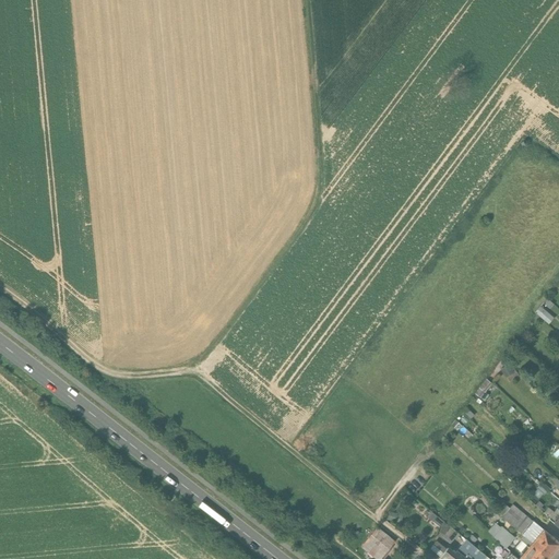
[(547,298),(544,302),(550,309),(554,305),(547,298)]
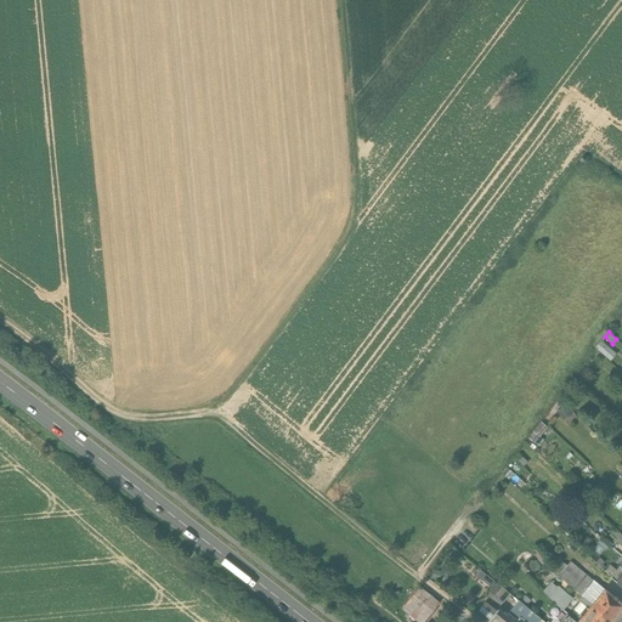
[(598,348),(608,354),(612,348),(603,341),(598,348)]
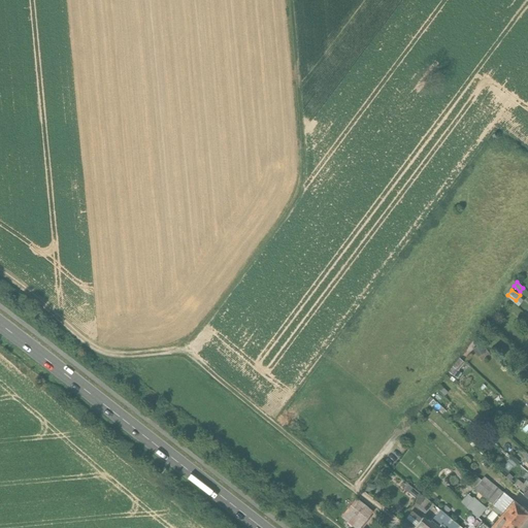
[(503,318),(498,323),(505,329),(510,324),(503,318)]
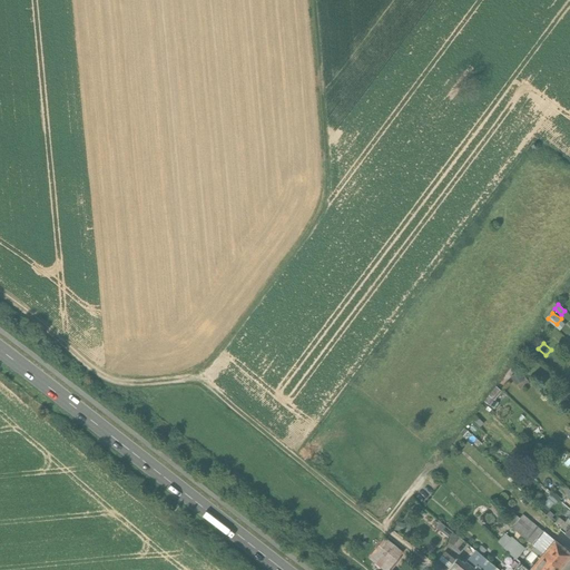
[(516,385),(523,380),(518,371),(510,376),(516,385)]
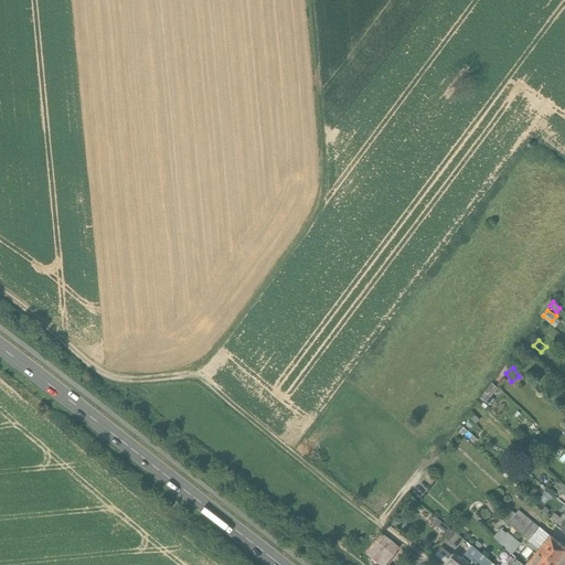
[(480,398),(489,405),(493,400),(489,396),(497,386),(492,383),(480,398)]
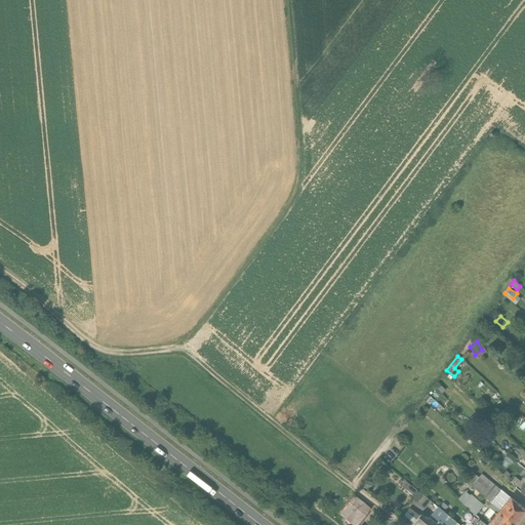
[(438,382),(433,387),(441,394),(445,389),(438,382)]
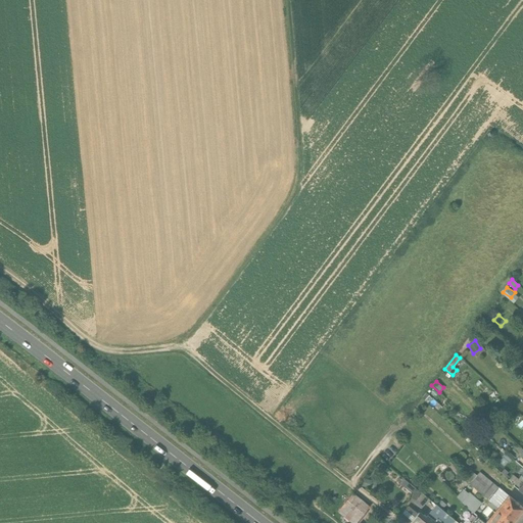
[(427,403),(431,399),(425,393),(422,398),(427,403)]
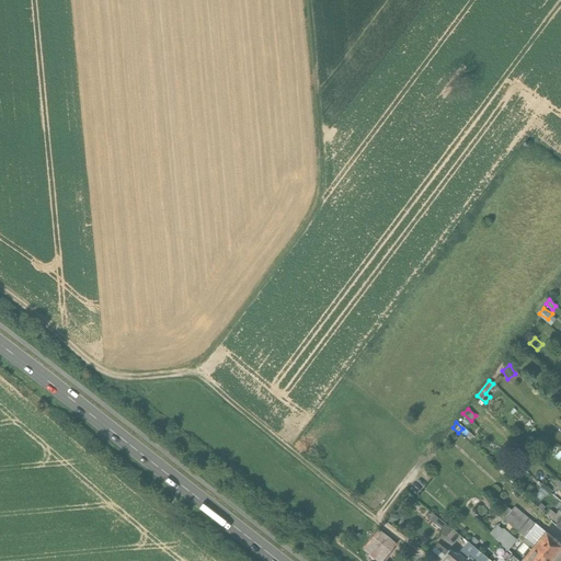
[(545,497),(550,492),(542,484),(537,491),(545,497)]
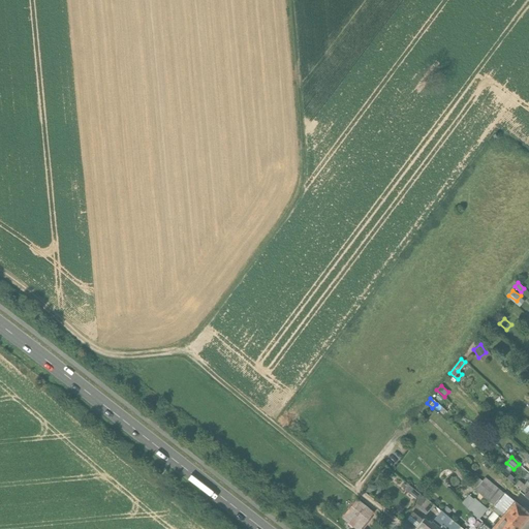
[(474,490),(493,505),(503,492),(485,477),(481,481),(475,489),(474,490)]
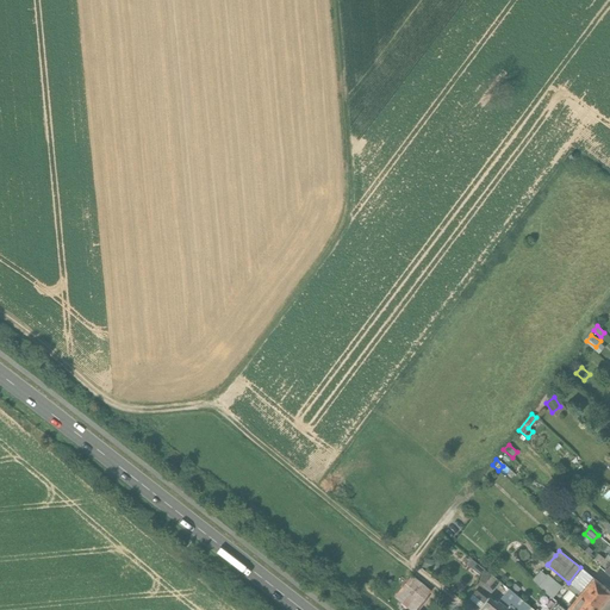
[(548,564),(555,555),(551,552),(543,560),(548,564)]
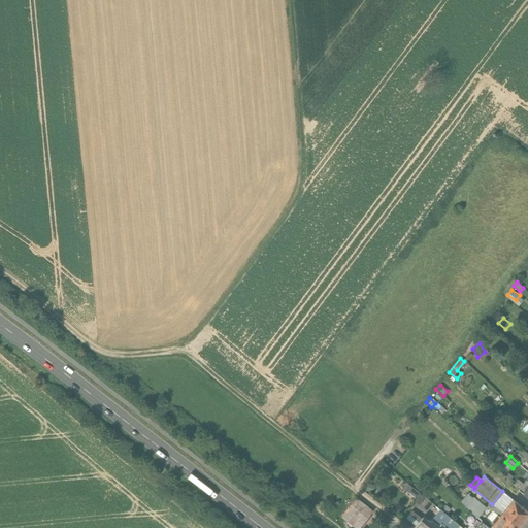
[(518,489),(522,484),(518,480),(513,486),(518,489)]
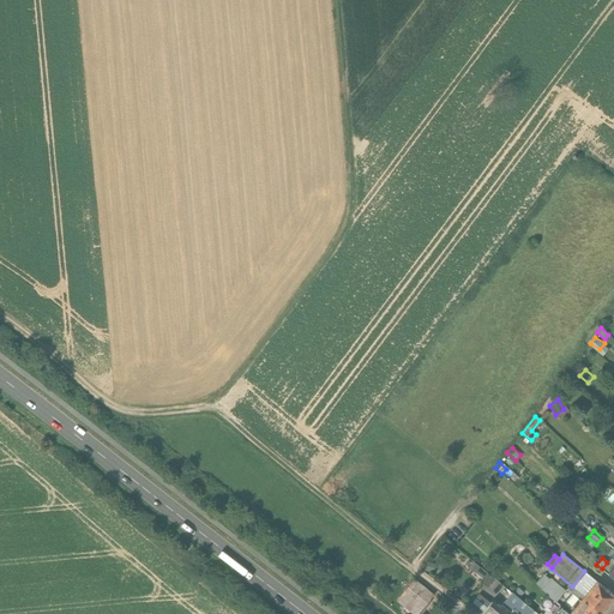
[(613,569),(613,566),(613,559),(612,558),(607,563),(602,569),(608,575),(613,569)]
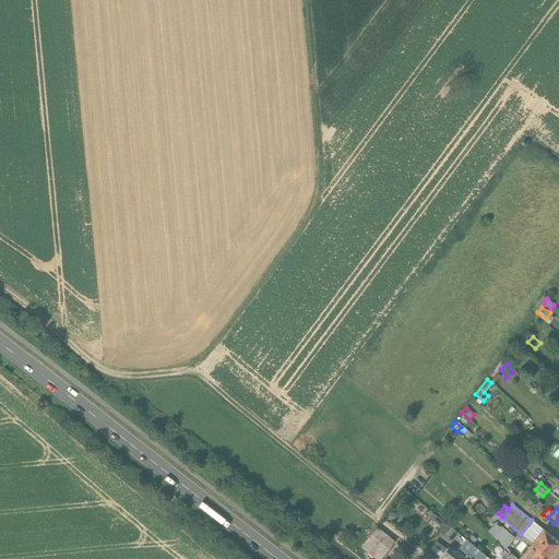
[(424,514),(439,527),(443,521),(429,509),(424,514)]
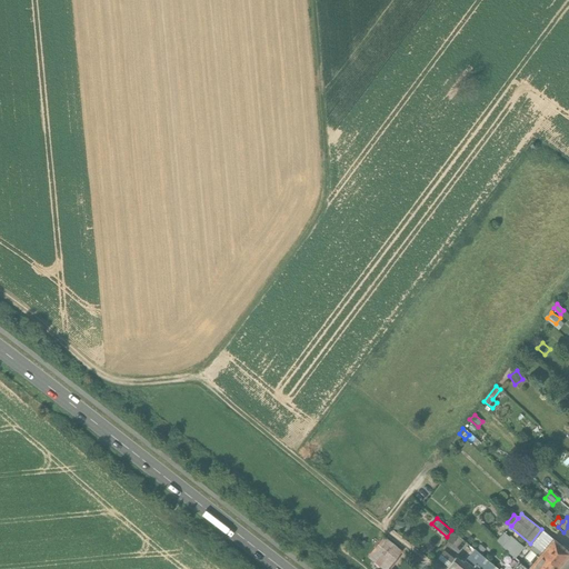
[(395,520),(392,529),(403,532),(406,525),(395,520)]
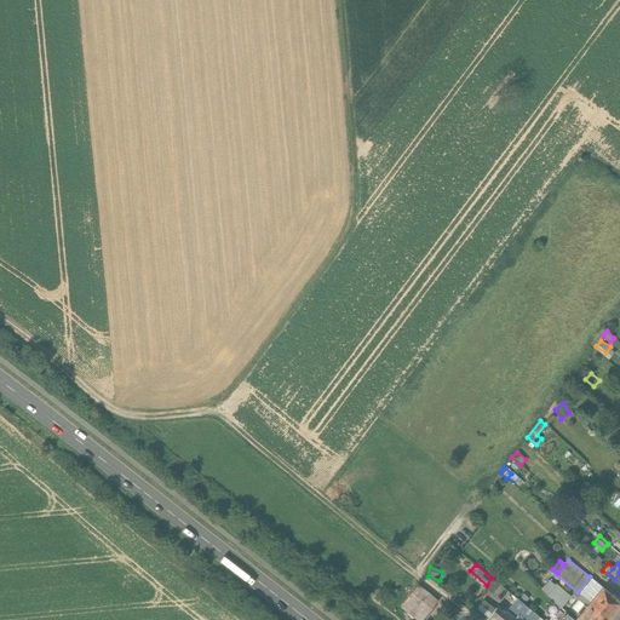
[(578,592),(583,596),(590,603),(602,587),(590,577),(578,592)]
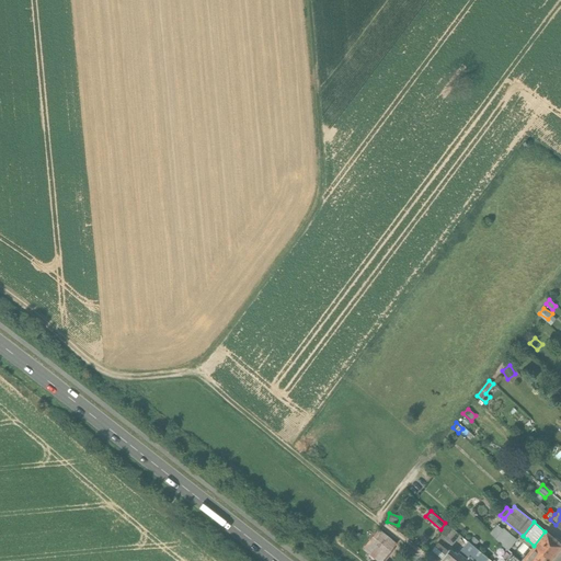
[(500,545),(506,550),(516,539),(504,529),(502,530),(497,526),(490,534),(500,545)]
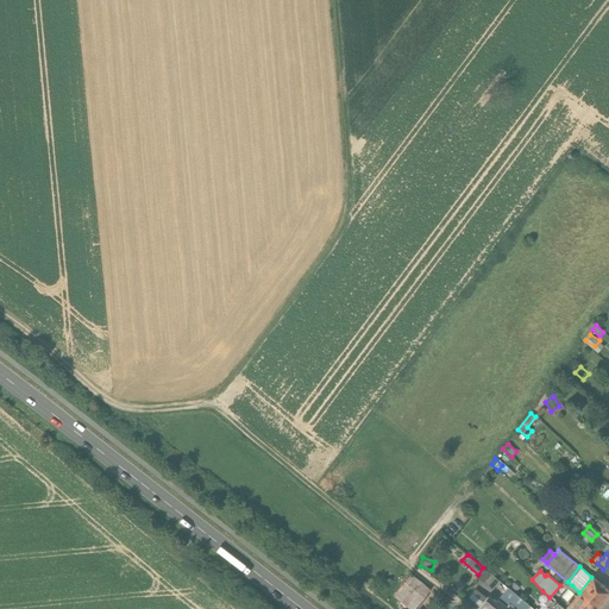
[(414,608),(429,591),(410,576),(394,596),(408,608),(414,608)]
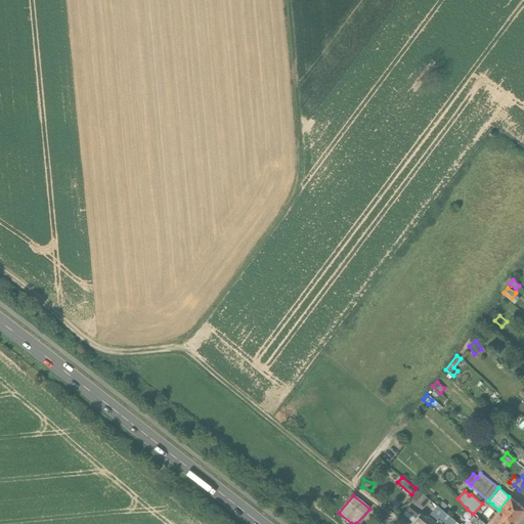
[(497,511),(513,523),(523,511),(523,509),(517,503),(509,496),(498,510),(497,511)]
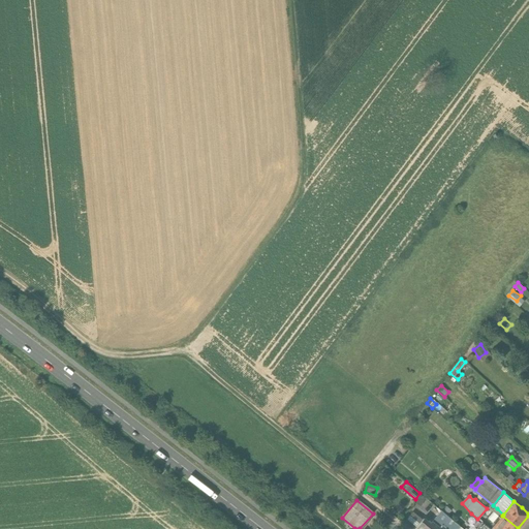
[(441,511),(446,516),(450,511),(445,506),(441,511)]
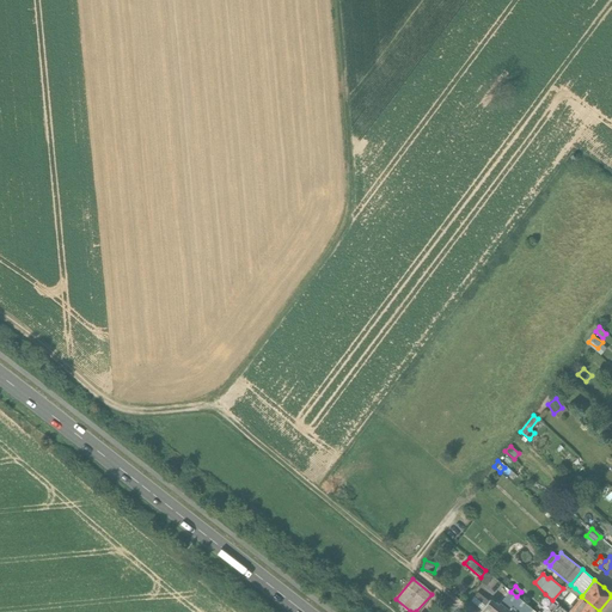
[(582,595),(575,588),(565,600),(573,607),(581,597),(582,595)]
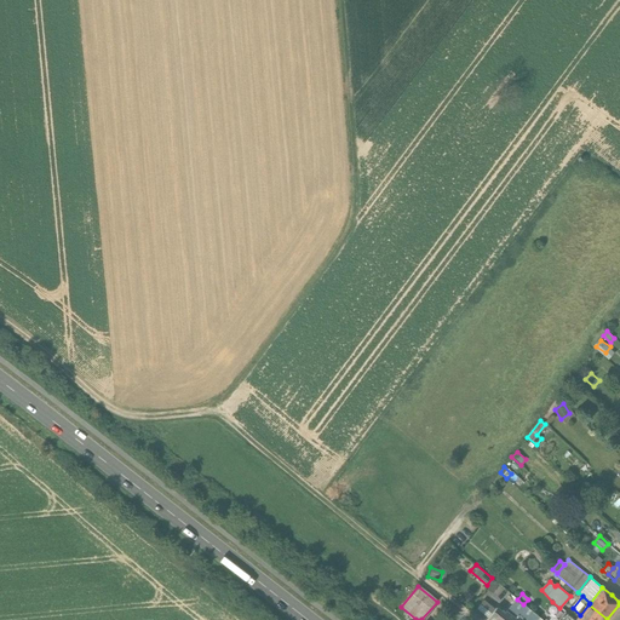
[(506,612),(516,619),(537,619),(539,618),(523,604),(517,600),(516,598),(506,612)]
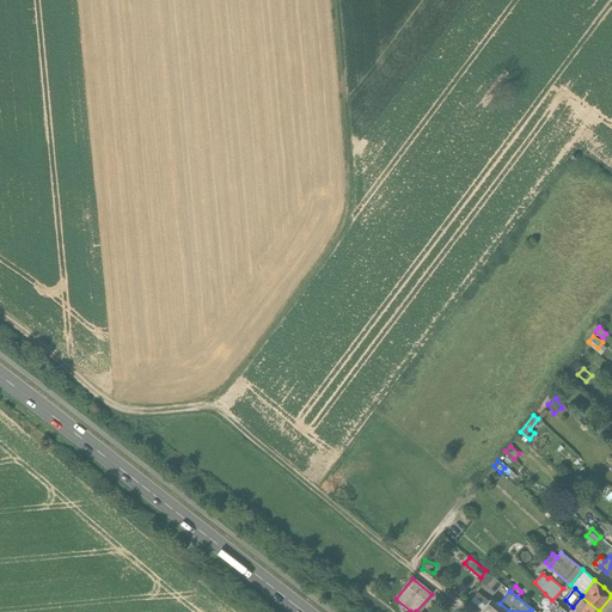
[(467,604),(477,611),(479,611),(488,601),(477,593),(467,604)]
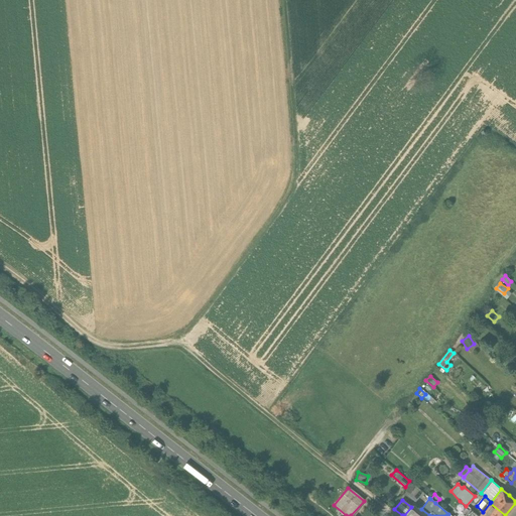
[(462,510),(466,506),(460,501),(457,505),(462,510)]
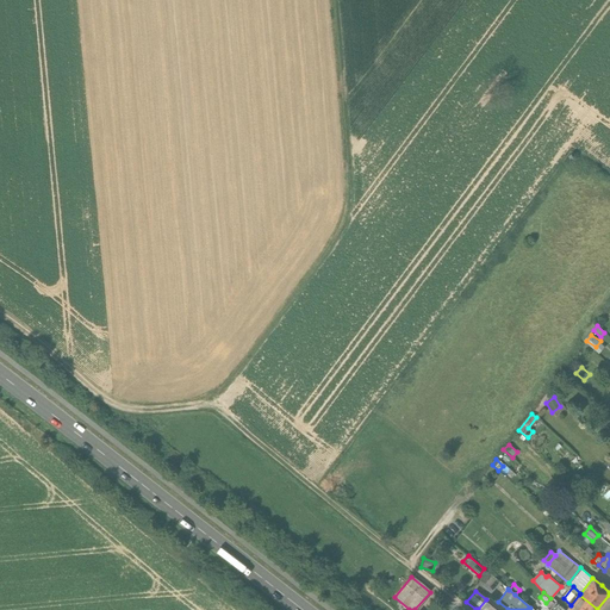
[(597,609),(579,595),(571,605),(566,609),(597,609)]
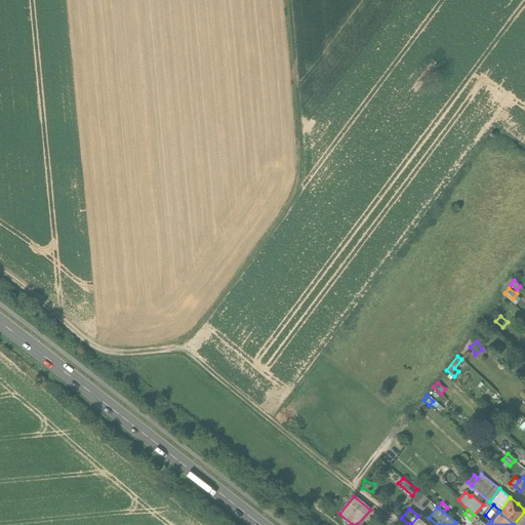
[(437,524),(429,518),(427,520),(419,515),(418,516),(411,524),(437,524)]
